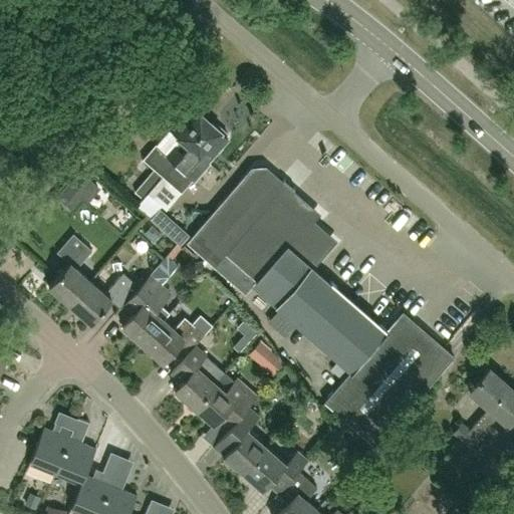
[(145,159),(154,167),(134,191),(141,196),(161,173),(163,175),(209,121),(201,114),(203,111),(194,104),(192,106),(191,105),(145,159)]
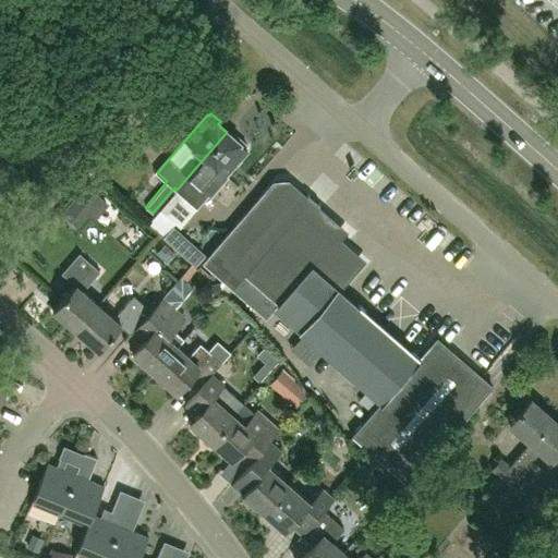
[(238,136),(235,140),(227,132),(177,190),(197,207),(247,149),(245,147),(247,145),(238,136)]
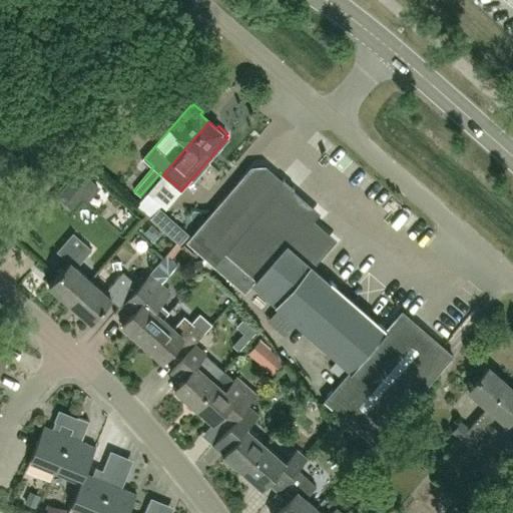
[(65,202),(87,176),(79,169),(57,195),(65,202)]
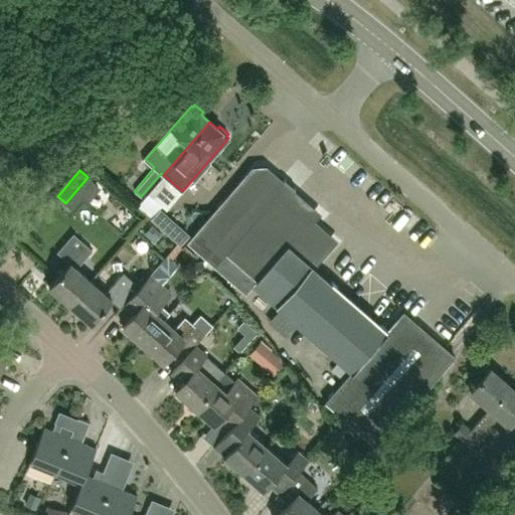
[(251,285),(252,286),(351,372),(324,402),(376,448),(455,357),(403,312),(386,331),(312,268),(331,245),(307,223),(315,214),(265,171),(247,172),(186,241),(244,293),(251,285)]
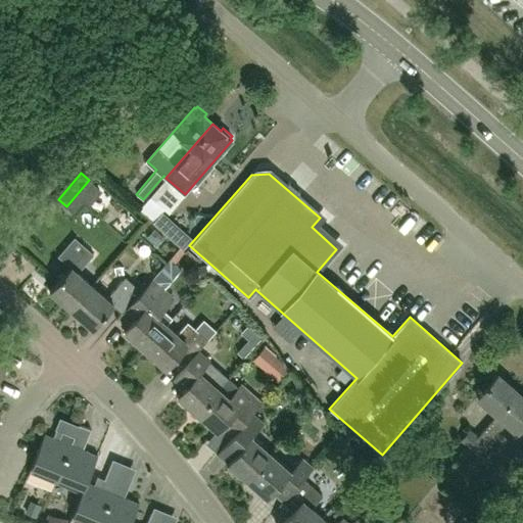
[(163,238),(153,229),(146,237),(155,246),(163,238)]
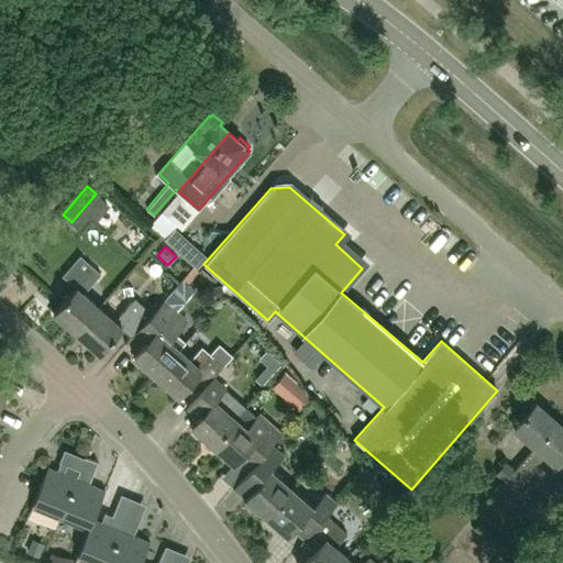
[(53,313),(76,334),(99,307),(84,294),(101,274),(80,256),(62,277),(75,288),(53,313)]
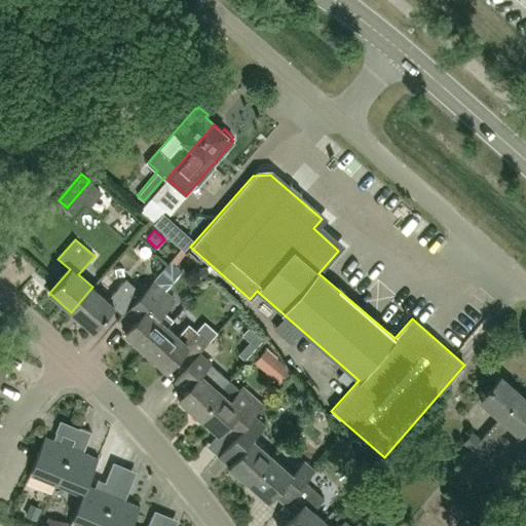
[(107,300),(92,287),(71,312),(92,331),(113,307),(122,315),(125,311),(142,293),(125,279),(107,300)]
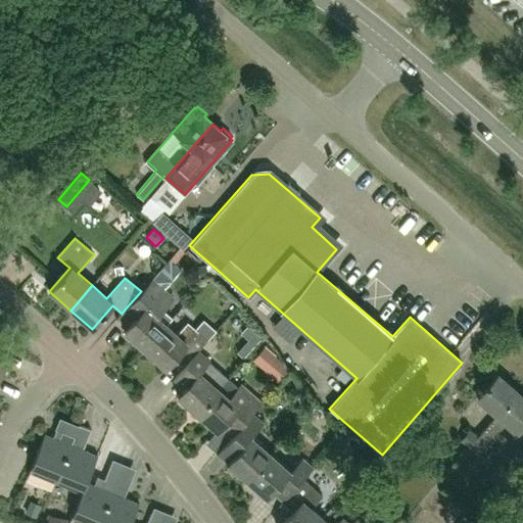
[(141,291),(125,310),(135,320),(124,332),(144,349),(165,325),(172,318),(161,310),(173,297),(151,279),(141,291)]
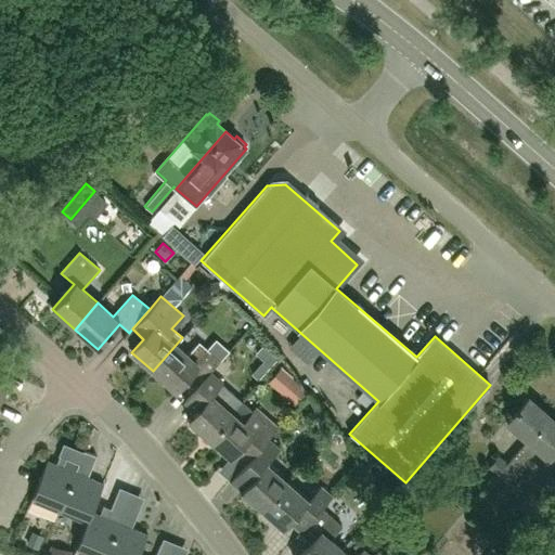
[(197,386),(208,374),(220,361),(229,351),(216,338),(206,348),(198,341),(186,355),(176,345),(153,371),(175,389),(186,376),(197,386)]
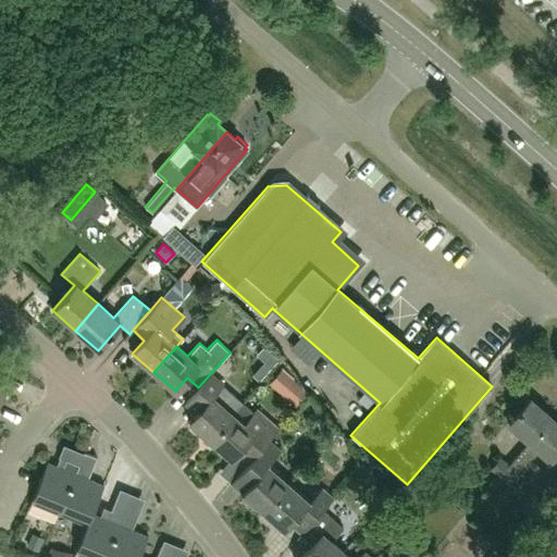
[(297,405),(311,391),(288,367),(274,381),(297,405)]
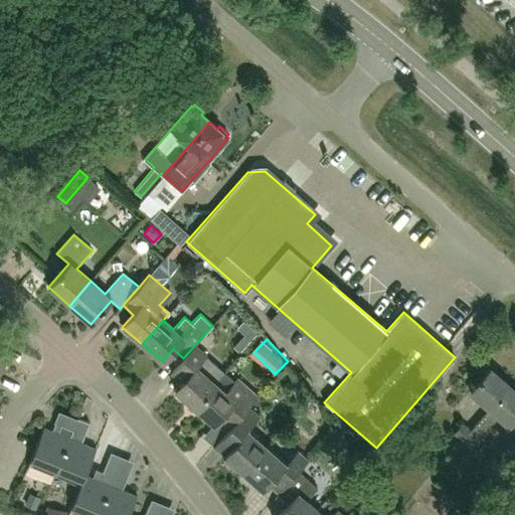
[(204,356),(193,347),(183,358),(171,372),(181,381),(173,390),(193,408),(223,373),(204,356)]
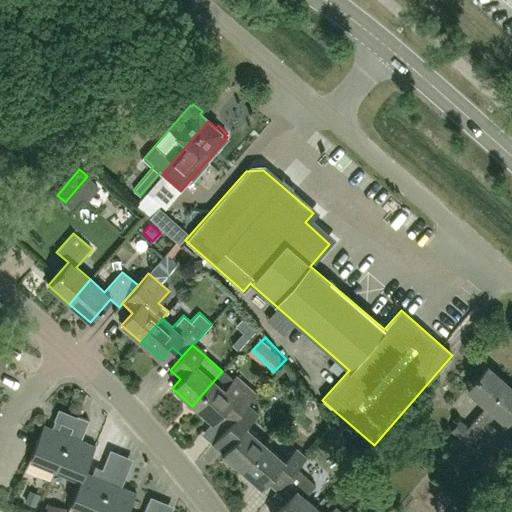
[(466,389),(486,406),(506,384),(486,366),(466,389)]
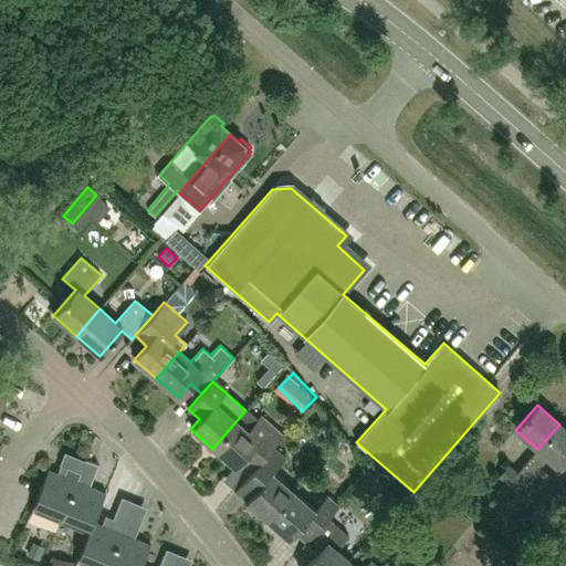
[(245,410),(212,449),(233,468),(237,464),(249,474),(272,448),(282,436),(260,416),(255,420),(245,410)]
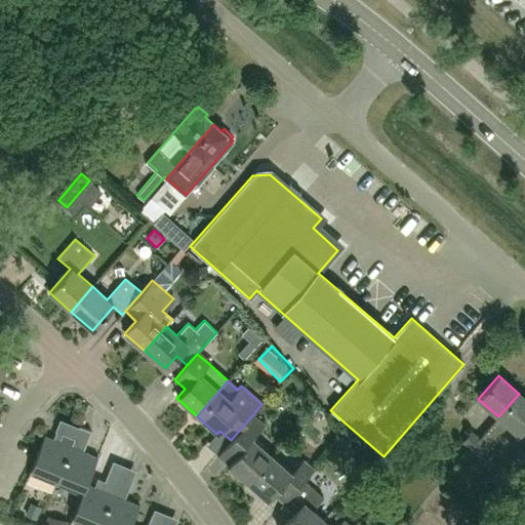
[(498,416),(480,438),(471,448),(480,455),(493,439),(494,440),(508,423),(518,434),(524,426),(524,399),(519,394),(498,416)]
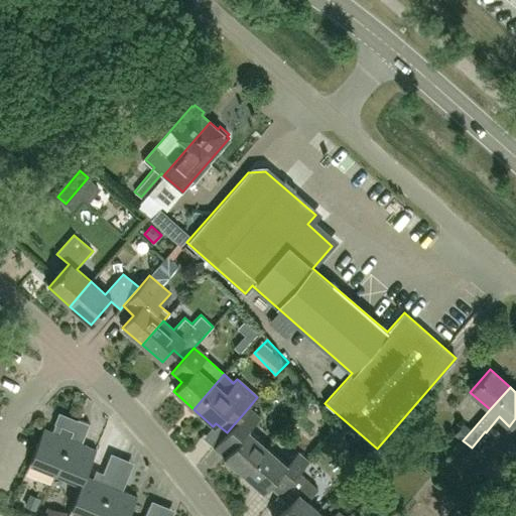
[(223,459),(243,476),(267,447),(247,430),(259,416),(248,408),(227,432),(214,447),(224,457),(223,459)]
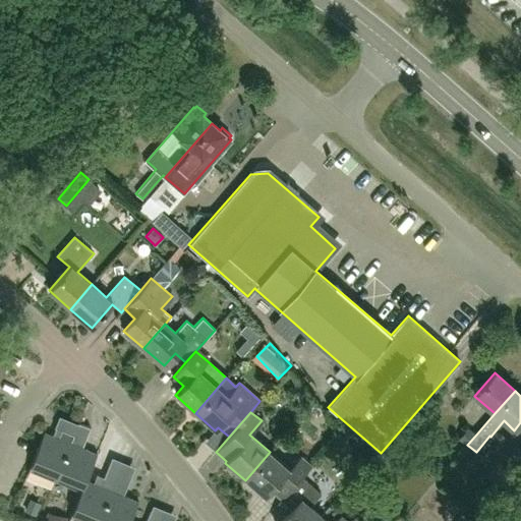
[(78,424),(73,437),(55,480),(80,490),(85,481),(87,481),(98,455),(82,449),(91,429),(78,424)]
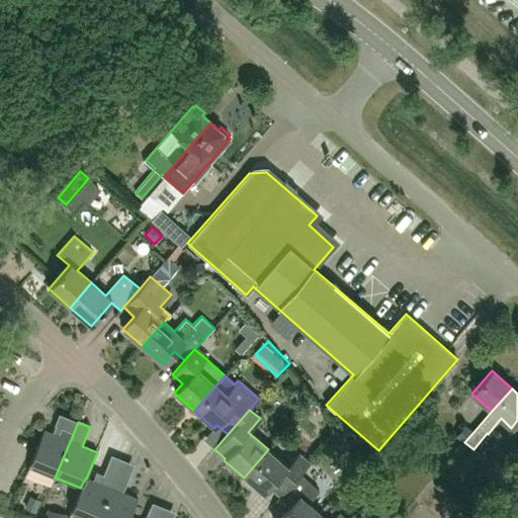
[(464,442),(473,432),(464,425),(455,435),(464,442)]
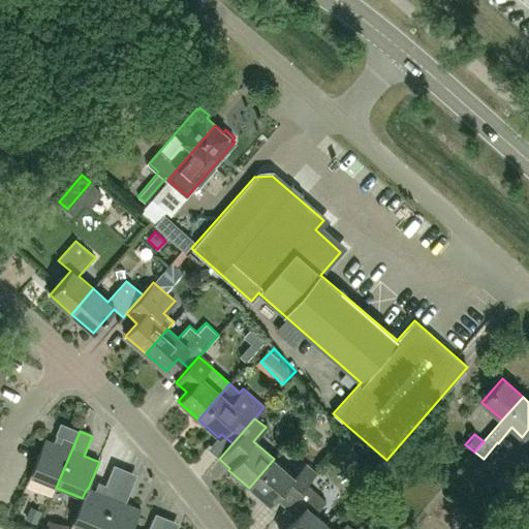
[(29,476),(56,488),(74,443),(63,438),(60,446),(43,439),(29,476)]
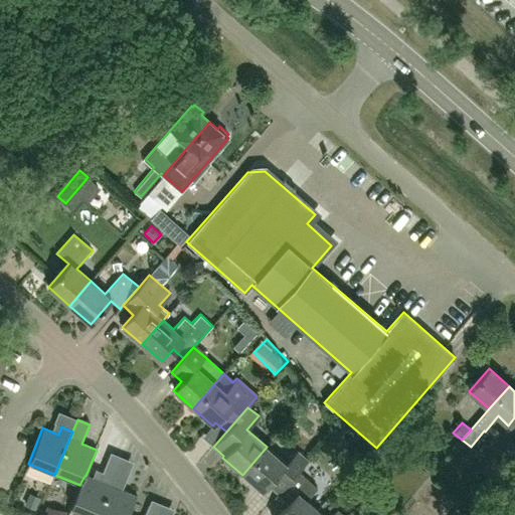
[(496,483),(501,476),(514,458),(514,445),(506,439),(481,471),(496,483)]
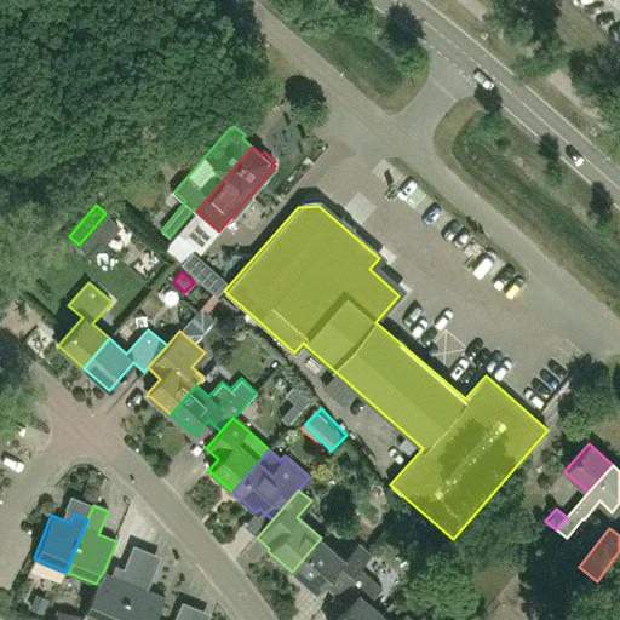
[(321,538),(292,572),(315,592),(322,584),(334,595),(359,568),(359,567),(371,555),(357,543),(344,557),(321,538)]
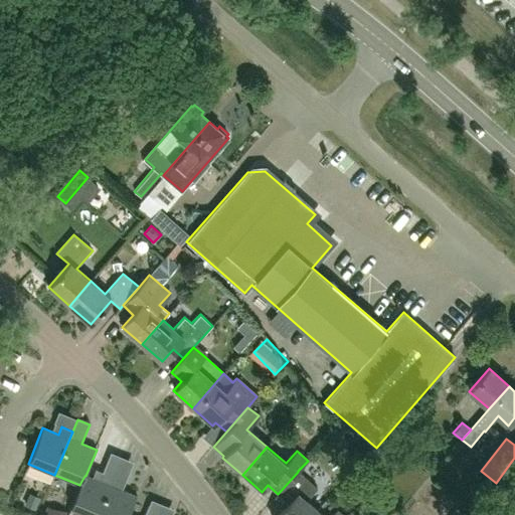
[(86,476),(84,476),(79,485),(68,511),(77,514),(98,514),(114,479),(102,474),(94,471),(91,478),(86,476)]
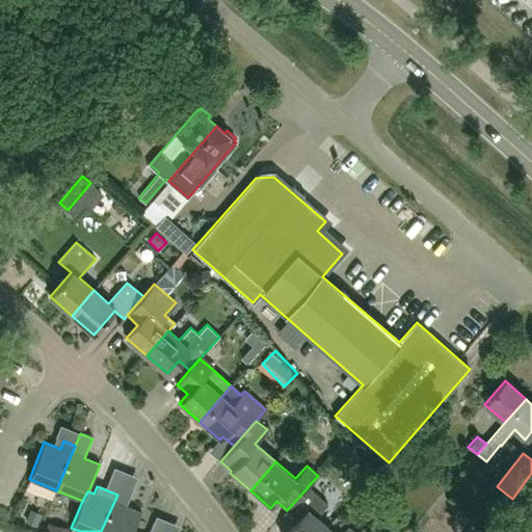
[(308,487),(287,510),(283,515),(294,524),(287,531),(323,531),(328,527),(317,516),(327,504),(319,496),(318,497),(308,487)]
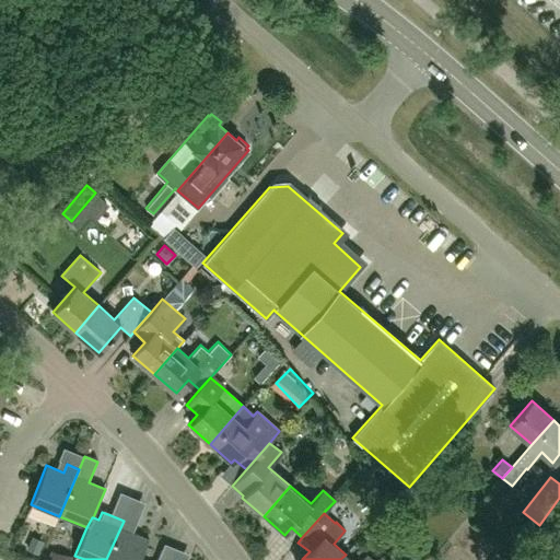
[(106,559),(140,559),(149,540),(131,534),(136,525),(124,521),(106,559)]
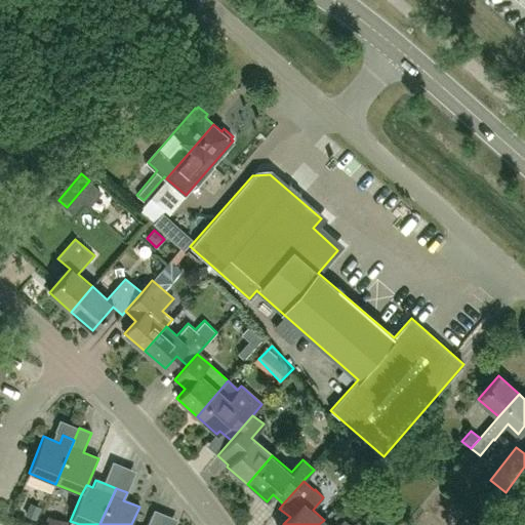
[(490,520),(498,511),(480,495),(472,506),(490,520)]
